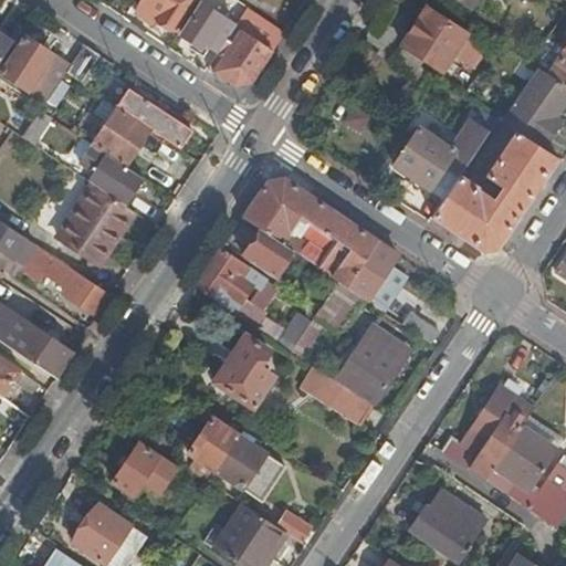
[(143,0),(139,7),(174,31),(194,0),(143,0)]
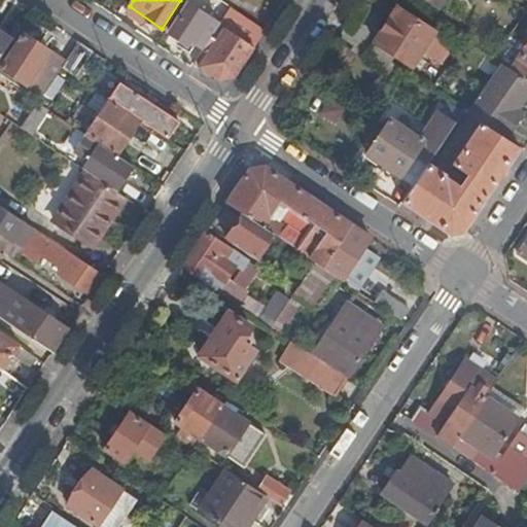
[(180,0),(162,29),(165,31),(185,0),(180,0)]
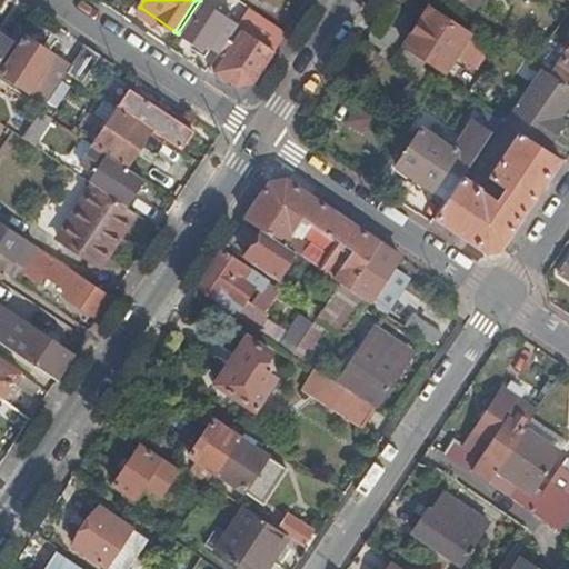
[(218,53),(236,27),(202,5),(182,35),(201,49),(205,45),(218,53)]
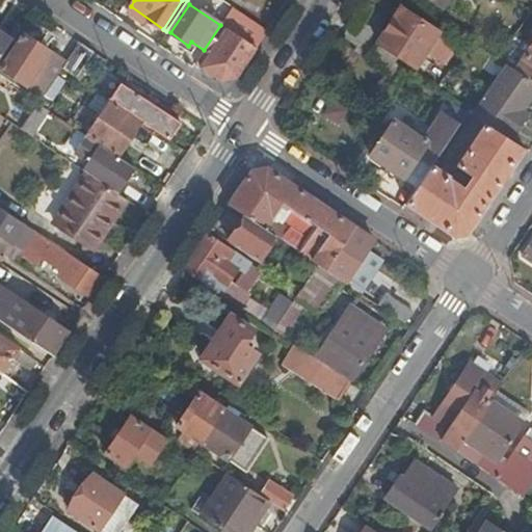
[(236,78),(267,31),(232,7),(220,25),(204,50),(194,63),(221,82),(236,78)]
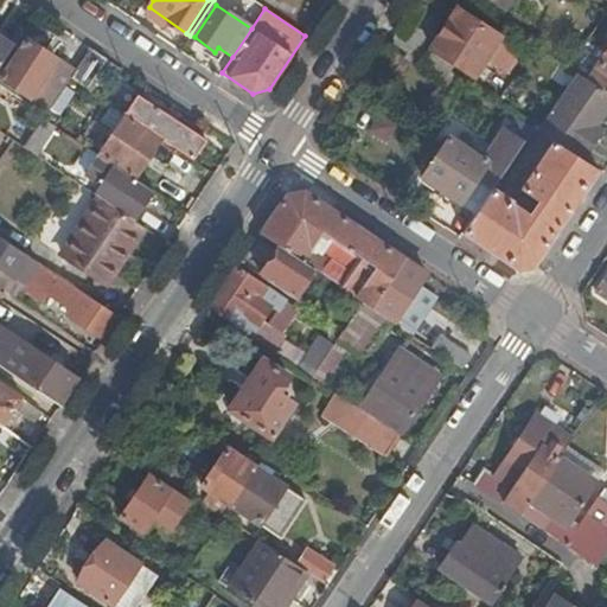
[(432,50),(433,51),(455,65),(475,78),(502,39),(458,11),(432,50)]
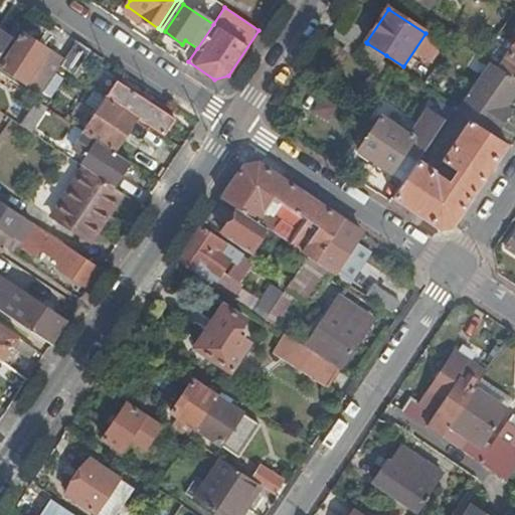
[(445,27),(451,17),(443,11),(436,21),(445,27)]
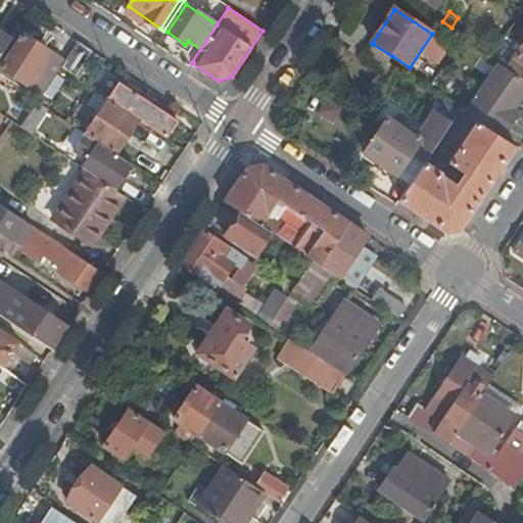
[(0,56),(11,41),(0,33),(0,56)]
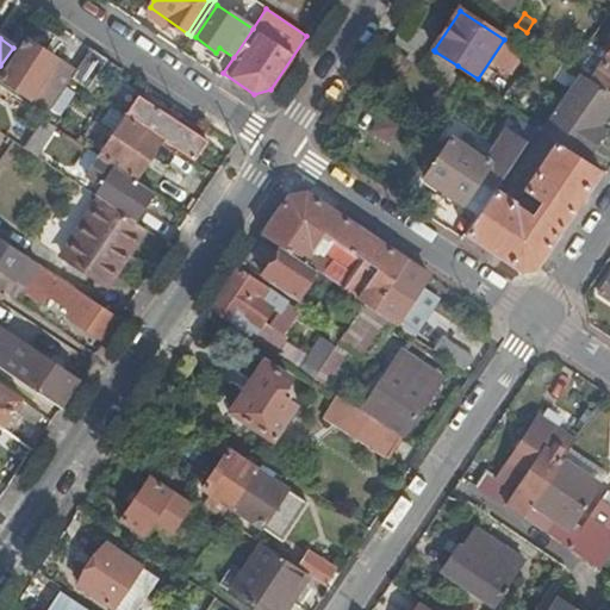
[(504,39),(491,60),(492,61),(511,73),(524,50),(506,39),(505,38),(504,39)]
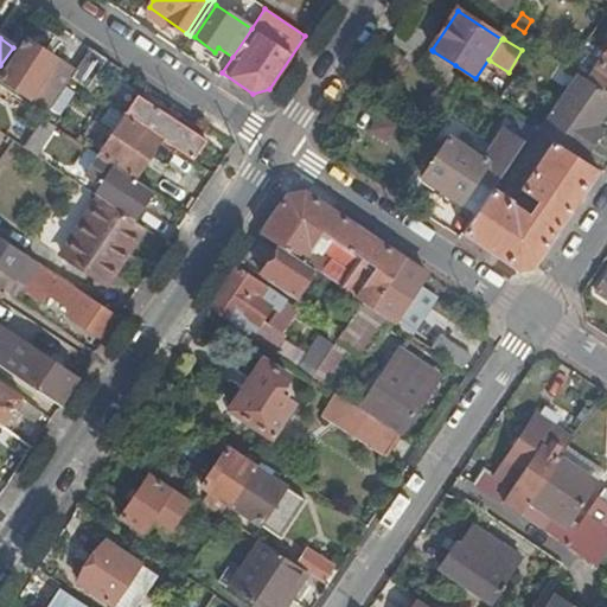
[(71,70),(26,40),(0,77),(0,78),(45,108),(71,70)]
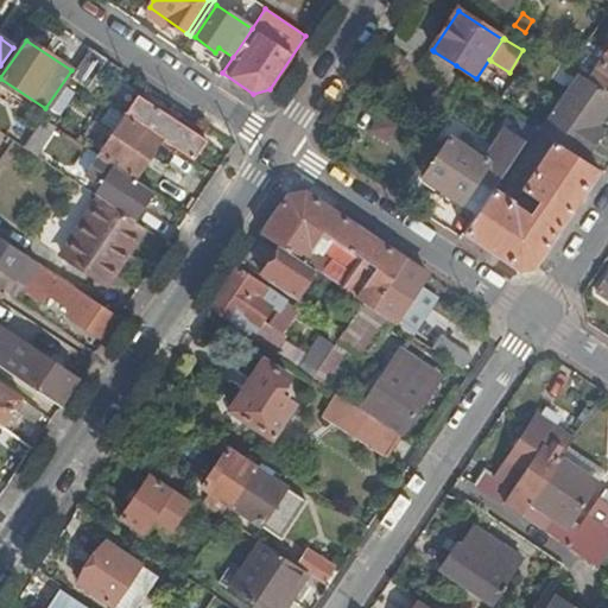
[(84,88),(105,58),(90,49),(70,78),(84,88)]
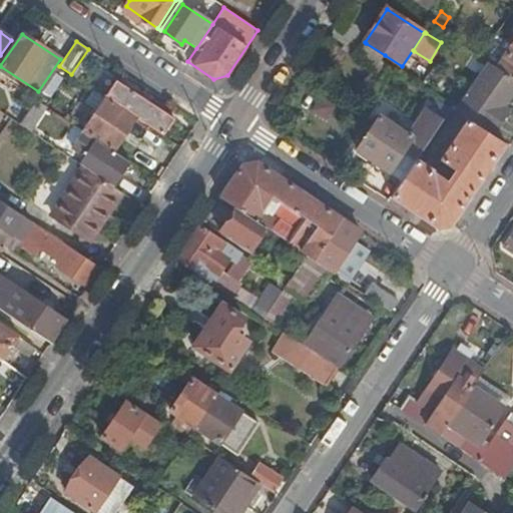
[(366,43),(361,50),(379,62),(385,55),(366,43)]
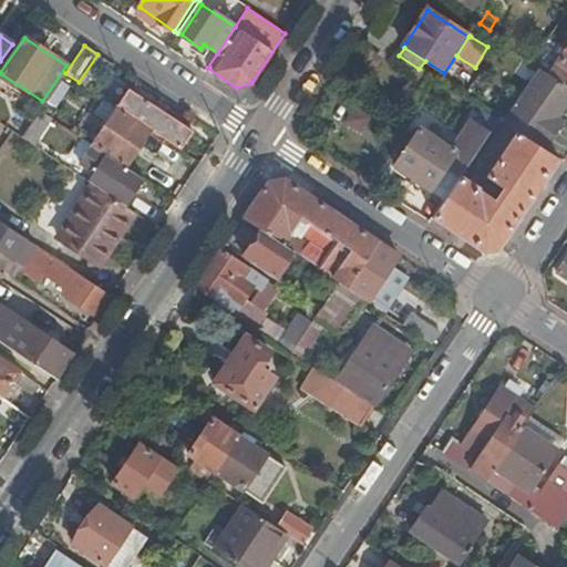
[(566,86),(566,51),(549,76),(566,86)]
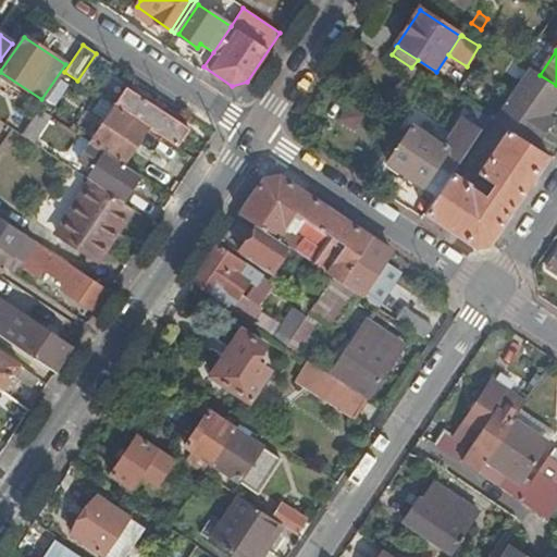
[(411,67),(392,54),(385,64),(405,77),(411,67)]
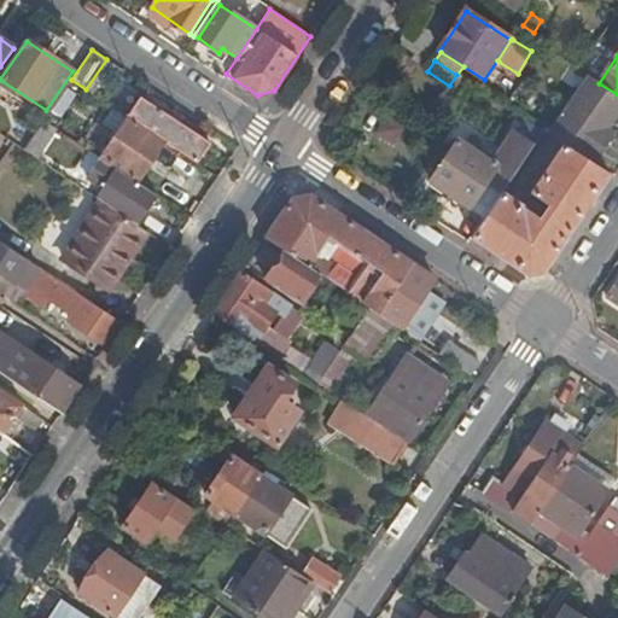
[(565,145),(595,164),(614,135),(606,129),(617,110),(617,94),(599,83),(589,77),(549,135),(565,145)]
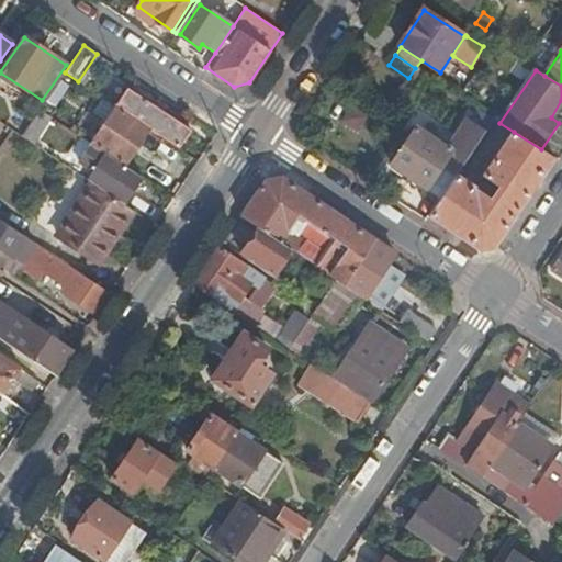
[(69,85),(60,79),(41,109),(49,115),(69,85)]
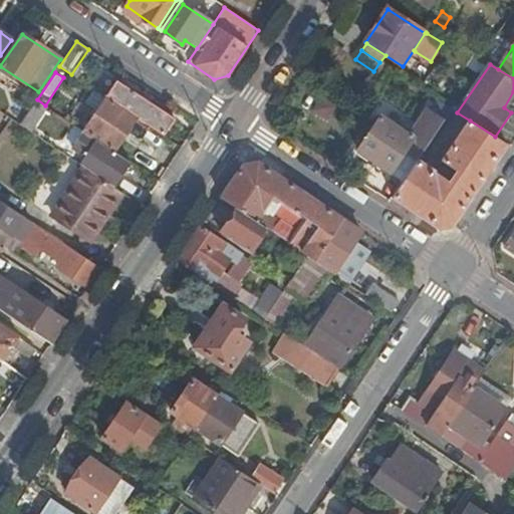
[(116,80),(105,96),(106,97),(151,127),(164,135),(175,118),(116,80)]
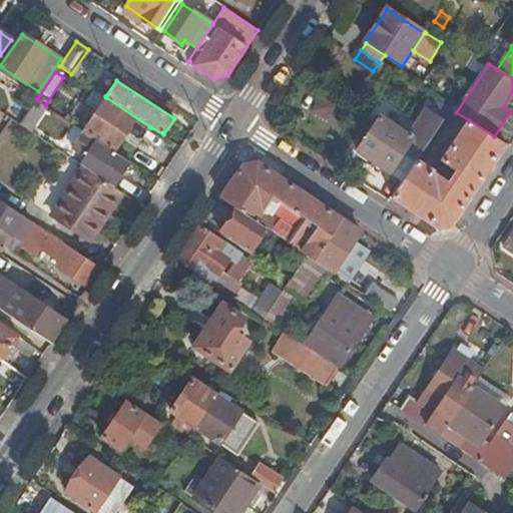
[(150,127),(106,97),(83,131),(114,151),(128,132),(141,139),(150,127)]
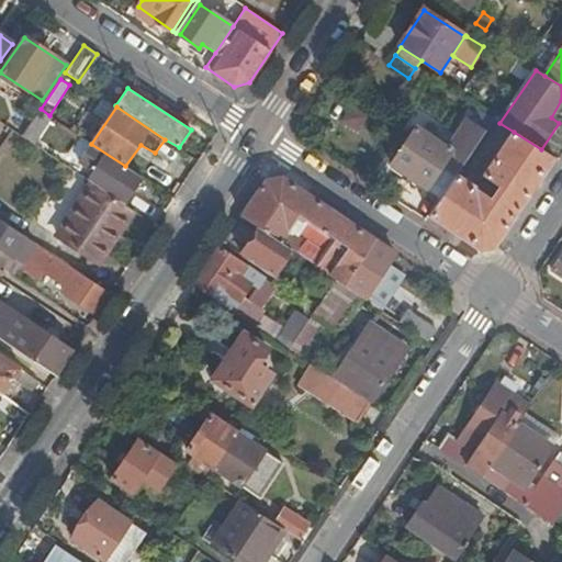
[(49,115),(41,109),(22,137),(36,147),(54,119),(49,115)]
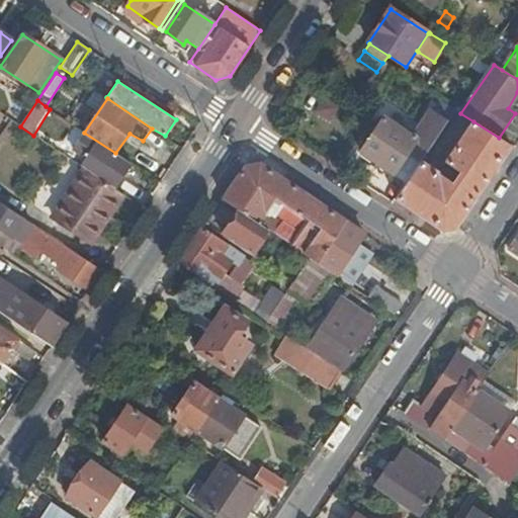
[(361,153),(395,173),(407,154),(421,163),(456,110),(442,102),(418,141),(383,117),(361,153)]
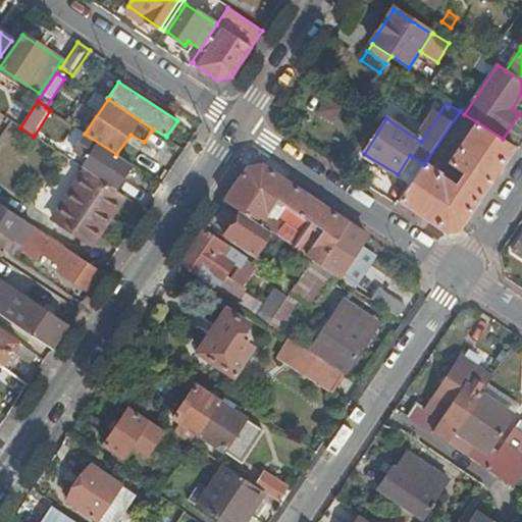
[(460,231),(516,147),(503,139),(477,122),(450,164),(463,174),(456,185),(424,164),(409,188),(399,202),(447,235),(460,231)]
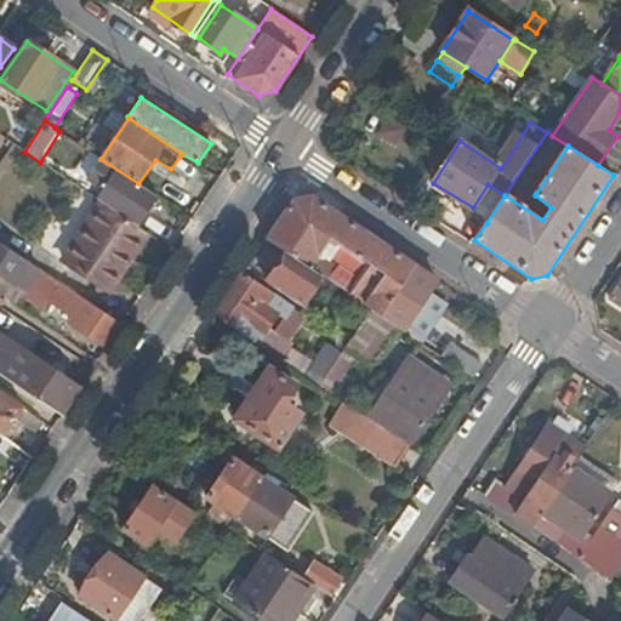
[(87,180),(101,159),(91,153),(78,172),(87,180)]
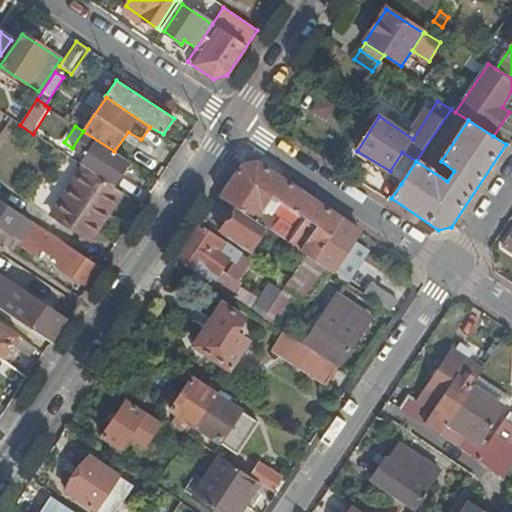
[(112,186),(129,162),(114,151),(83,131),(72,148),(84,155),(79,164),(85,168),(112,186)]
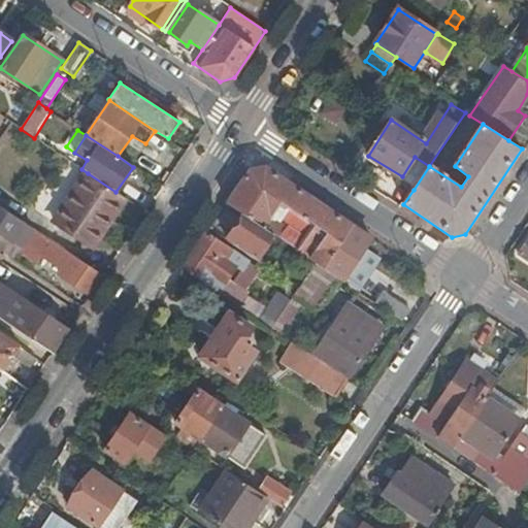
[(227,204),(243,216),(273,236),(315,263),(325,269),(353,226),(265,168),(250,171),(227,204)]
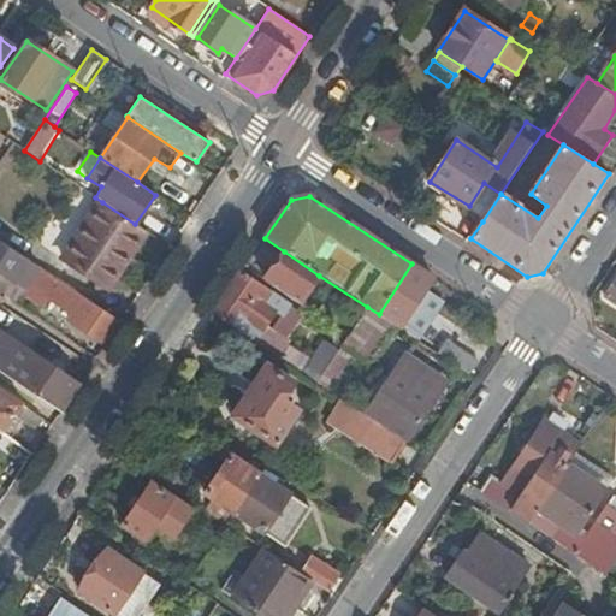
[(104,289),(143,230),(135,224),(102,202),(63,261),(104,289)]
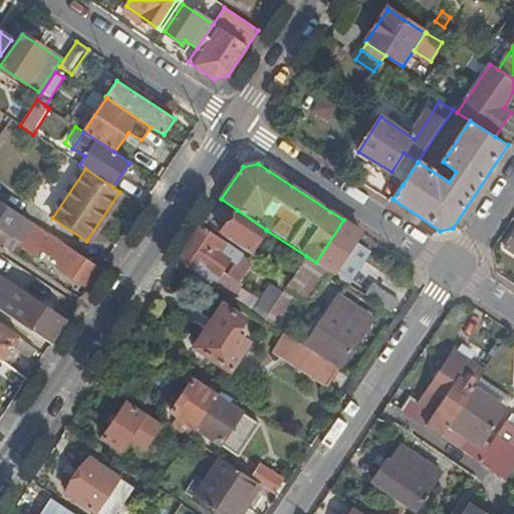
[(19,245),(33,224),(0,201),(0,240),(15,250),(19,245)]
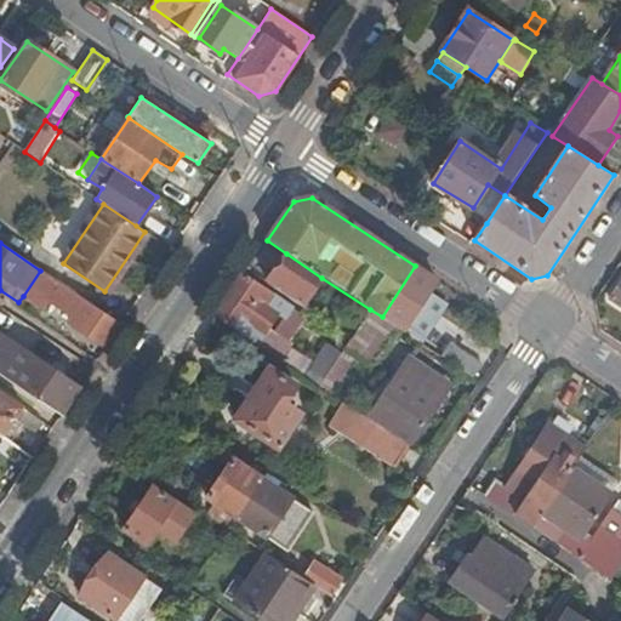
[(322,278),(286,254),(267,284),(302,307),(322,278)]
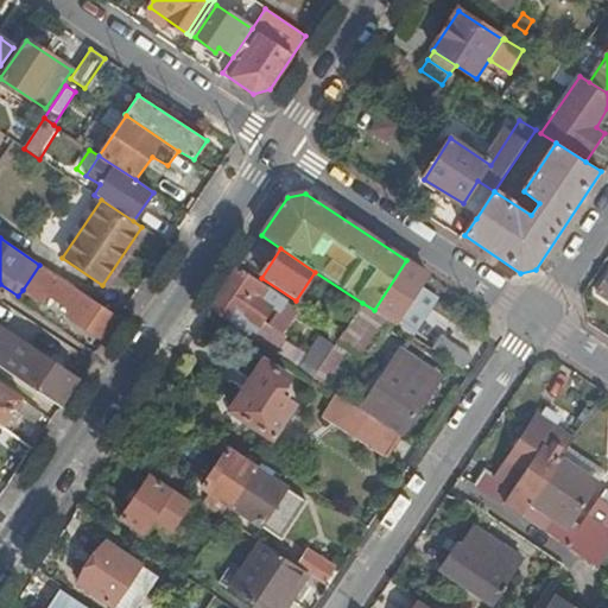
[(420,286),(428,274),(406,260),(374,310),(388,321),(396,324),(413,337),(438,298),(420,286)]
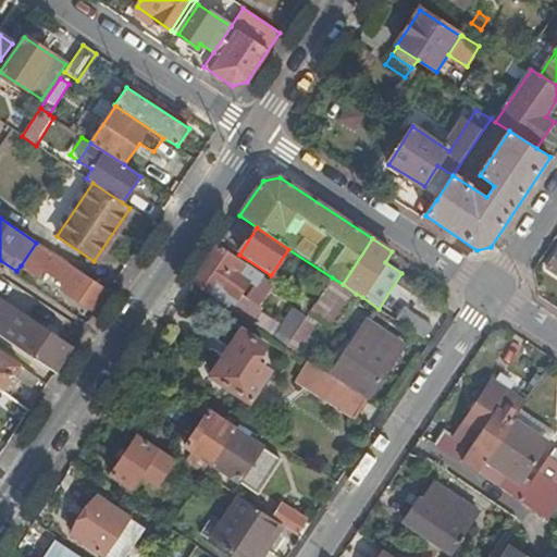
[(95,312),(109,292),(36,243),(21,265),(38,277),(50,263),(62,271),(58,277),(67,285),(63,292),(95,312)]
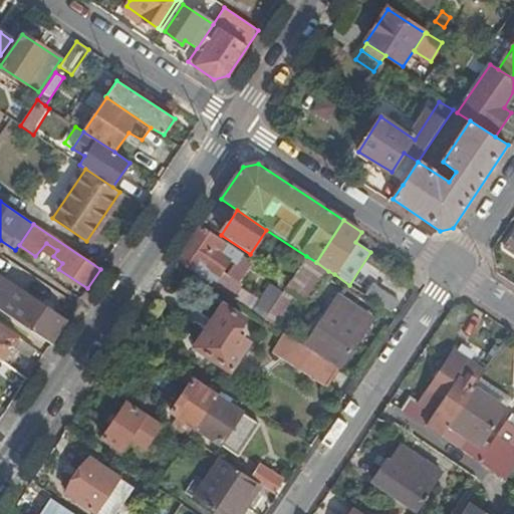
[(178,261),(179,262),(215,286),(231,261),(221,254),(227,245),(201,229),(200,228),(178,261)]
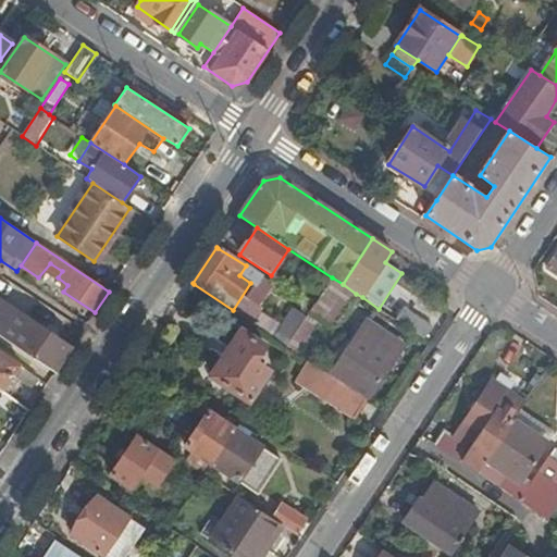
[(556,254),(547,269),(556,275),(556,254)]
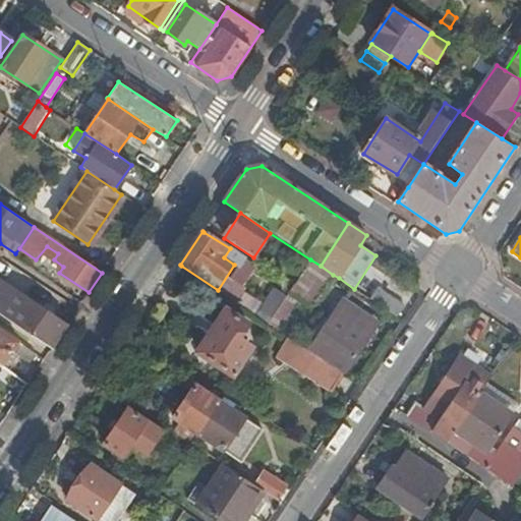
[(239,255),(230,248),(224,257),(234,265),(239,255)]
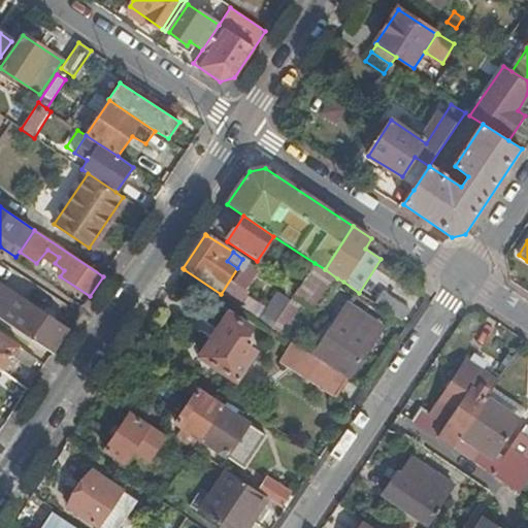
[(271,329),(281,335),(301,303),(316,311),(337,278),(325,269),(315,263),(298,289),(290,301),(275,323),(271,329)]
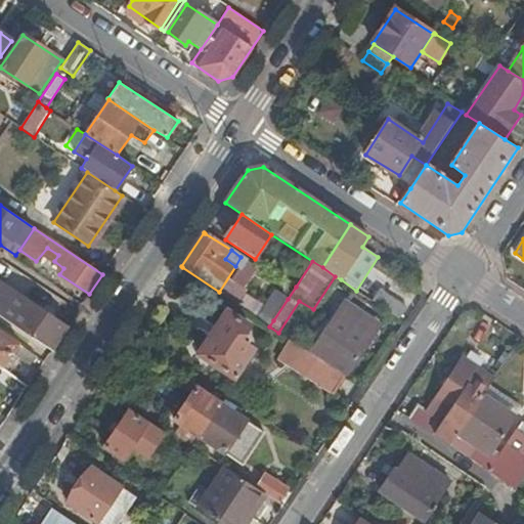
[(0,284),(0,317),(50,351),(67,328),(0,284)]
